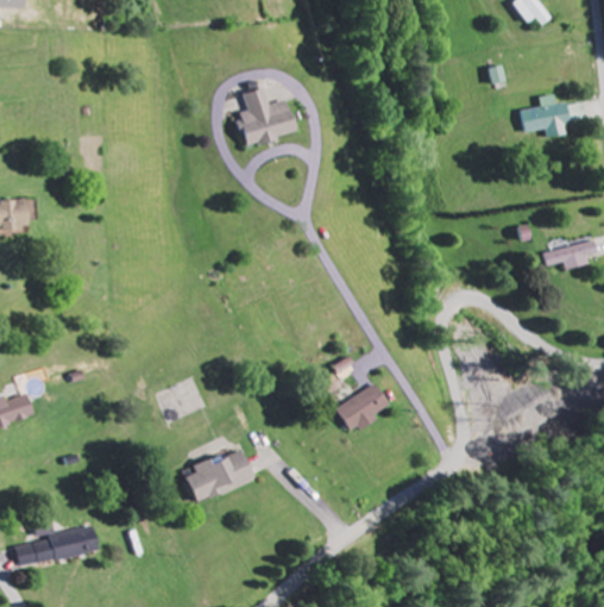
[(0,8),(26,10),(26,0),(0,0),(0,8)]
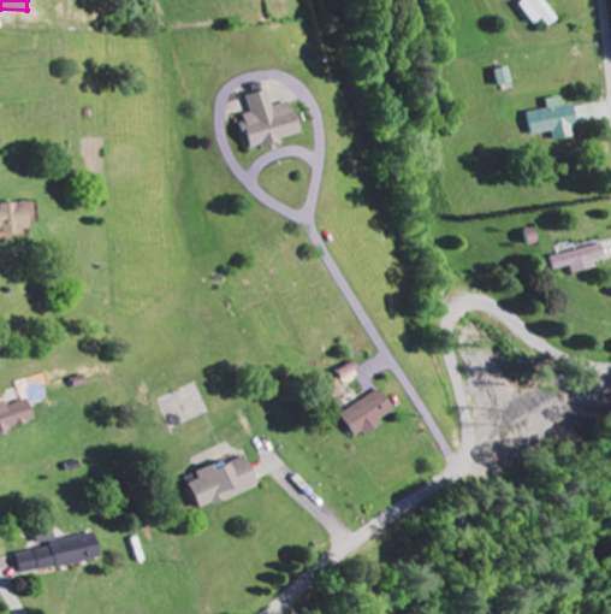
[(517,4),(533,24),(541,18),(547,28),(557,19),(543,0),(522,0),(517,4)]
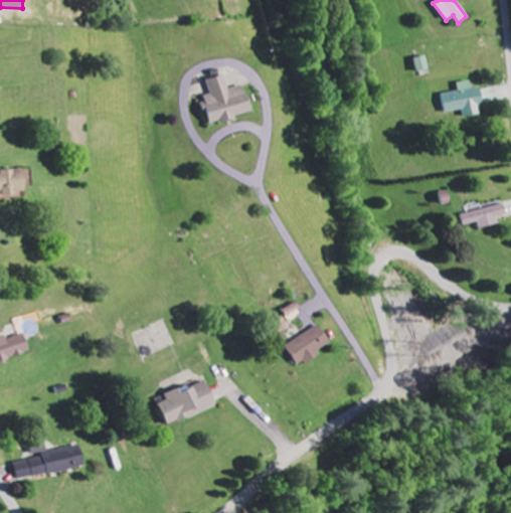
[(412,59),(416,72),(429,69),(424,55),(412,59)]
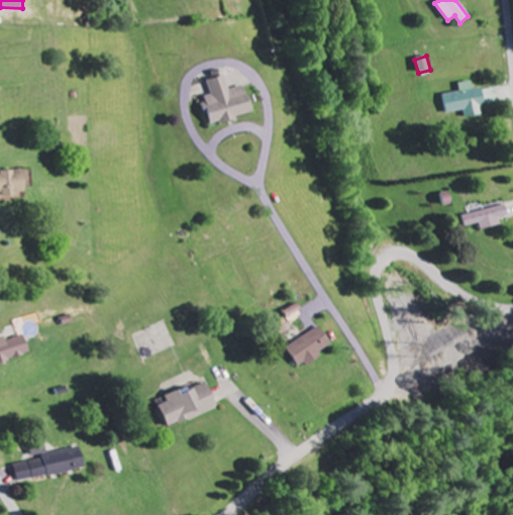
[(207,81),(211,95),(204,96),(206,104),(204,104),(209,125),(251,115),(244,86),(228,90),(225,76),(207,81)]
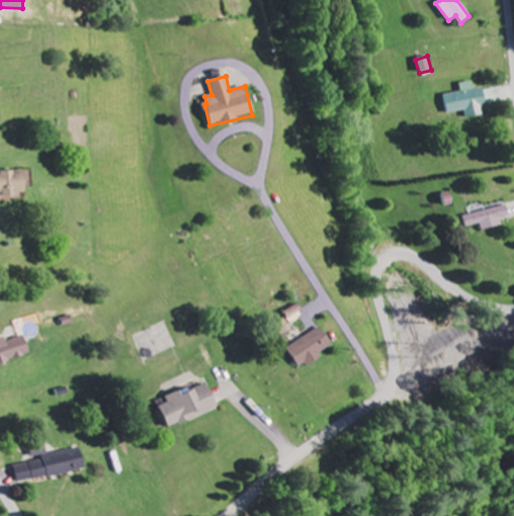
[(461,91),(443,94),(445,113),(464,111),(465,117),(483,115),(482,107),(487,106),(484,87),(475,89),(474,81),(460,83),(461,91)]
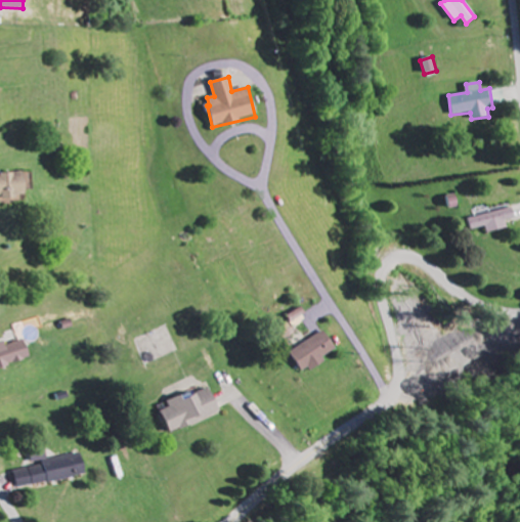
[(0,201),(17,200),(17,192),(32,191),(32,172),(0,173),(0,201)]
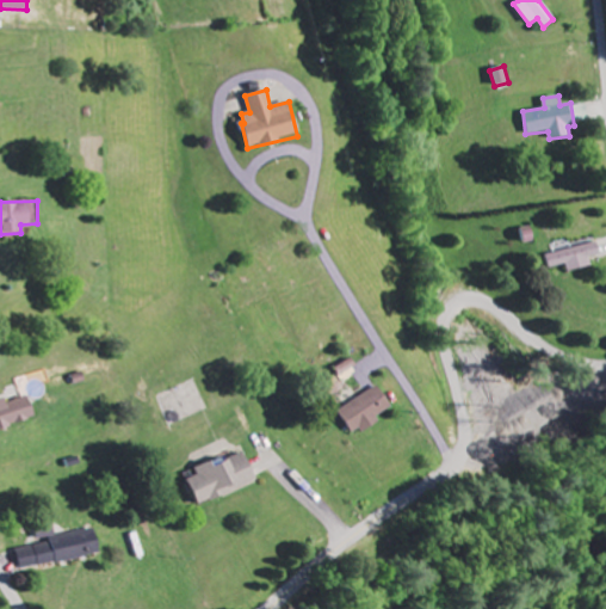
[(546,252),(549,268),(568,265),(569,270),(594,266),(593,259),(604,257),(601,245),(546,252)]
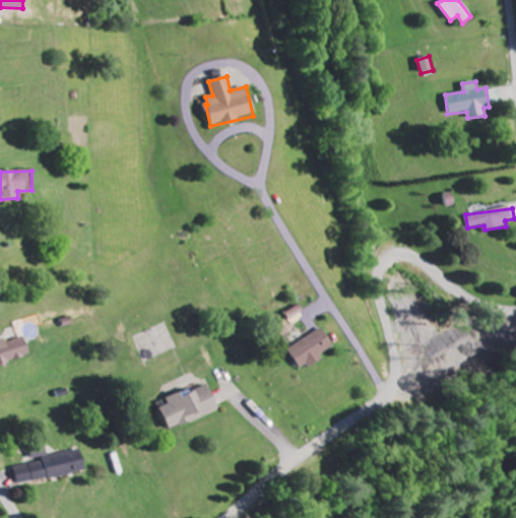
[(302,370),(322,355),(320,353),(333,345),(321,326),(287,348),(302,370)]
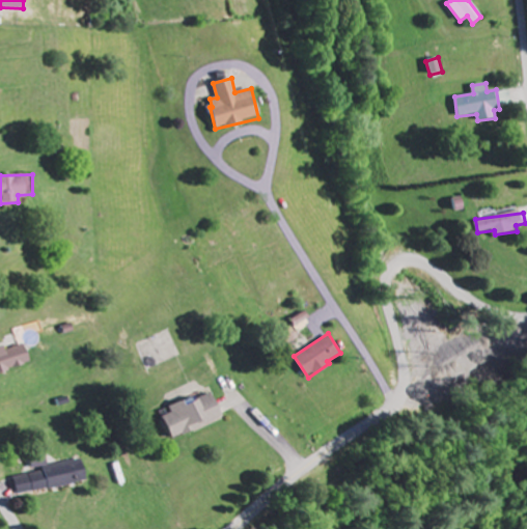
[(5,345),(0,347),(0,372),(32,361),(26,343),(7,350),(5,345)]
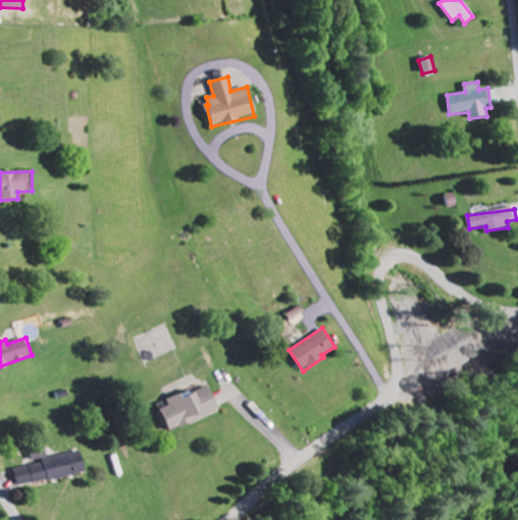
[(168,399),(170,406),(163,408),(169,427),(219,412),(211,385),(168,399)]
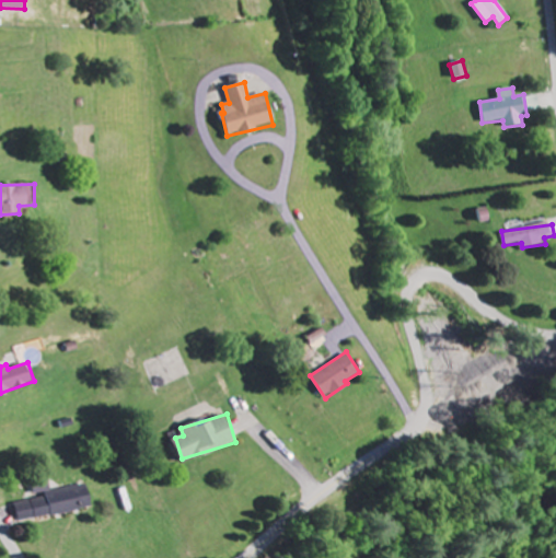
[(91,508),(88,487),(13,498),(16,519),(91,508)]
